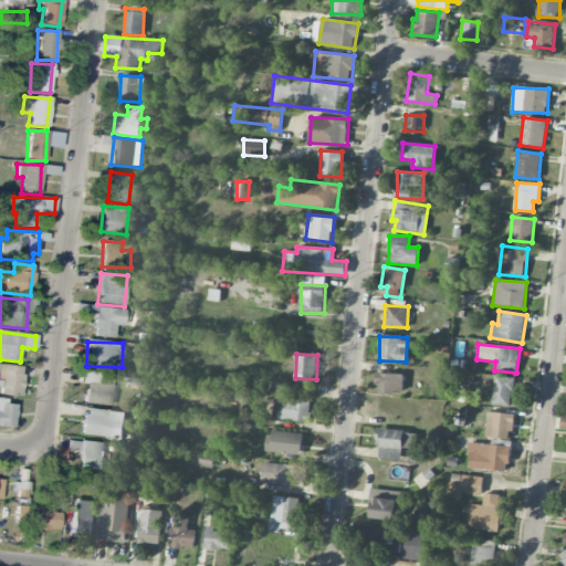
[(0,395),(21,396),(22,366),(0,364),(0,395)]
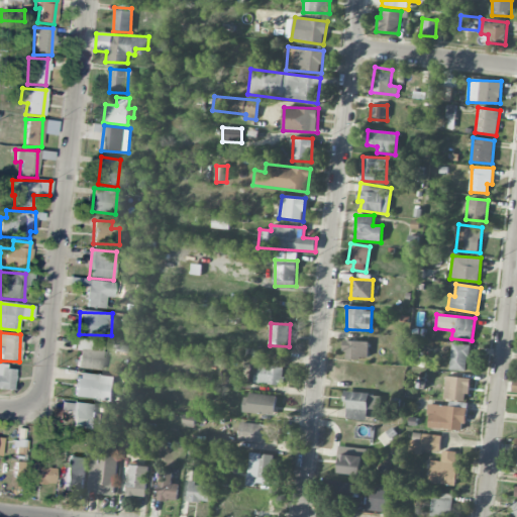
[(90,341),(76,339),(75,350),(78,350),(77,369),(100,371),(102,344),(96,344),(96,351),(89,350),(90,341)]
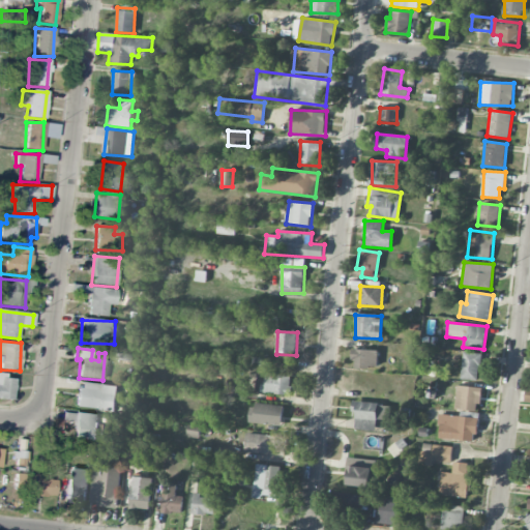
[(378,350),(353,350),(353,366),(378,367),(378,350)]
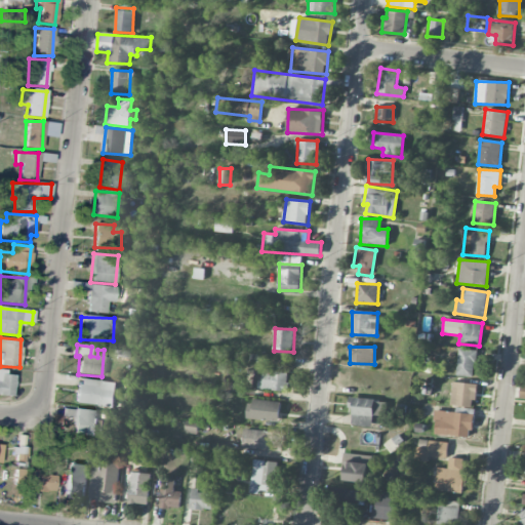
[(475,376),(476,350),(458,350),(457,375),(475,376)]
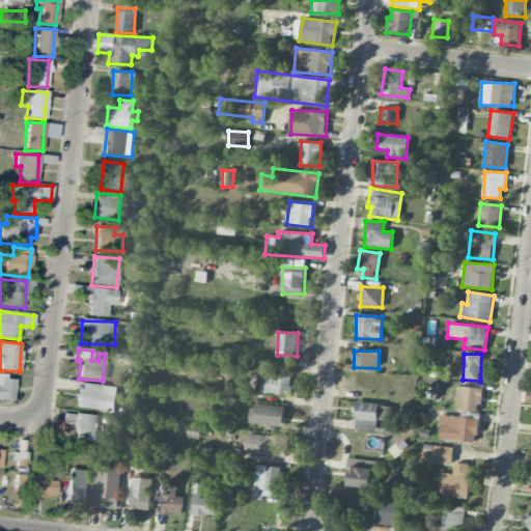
[(0,399),(12,401),(15,381),(5,380),(5,374),(0,373),(0,399)]
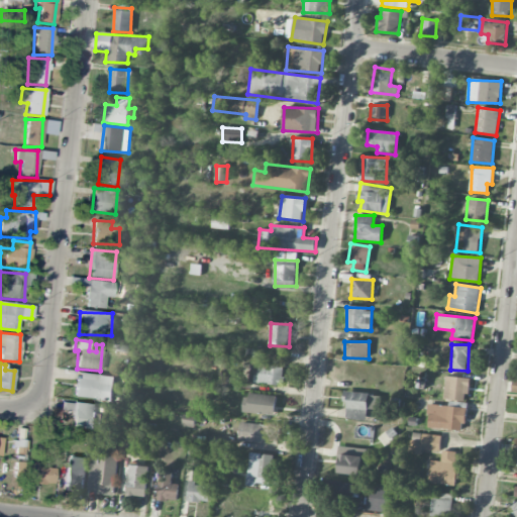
[(249,383),(283,385),(284,366),(250,365),(249,383)]
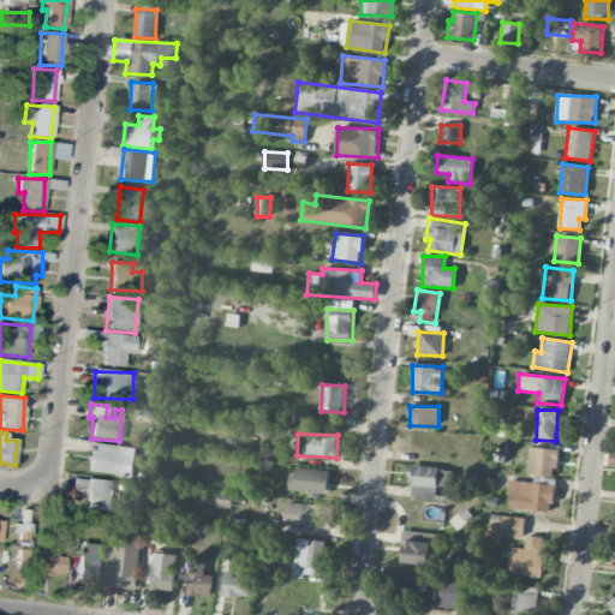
[(136,448),(91,443),(89,472),(133,477),(136,448)]
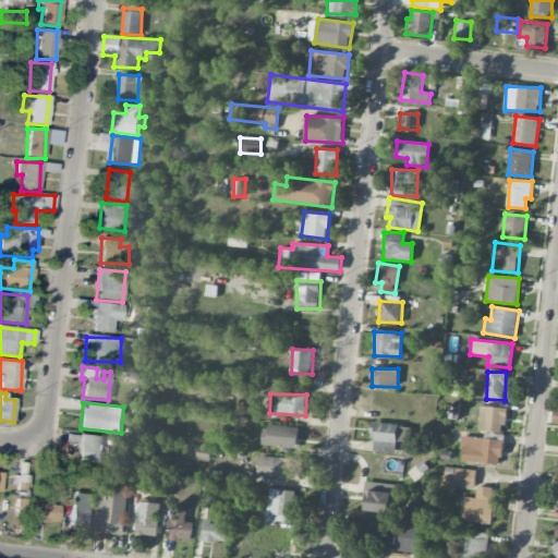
[(505,433),(506,408),(481,407),(480,432),(505,433)]
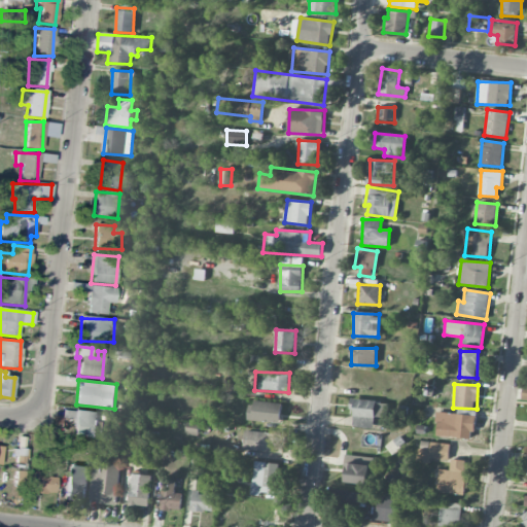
[(279,424),(282,405),(251,399),(248,420),(279,424)]
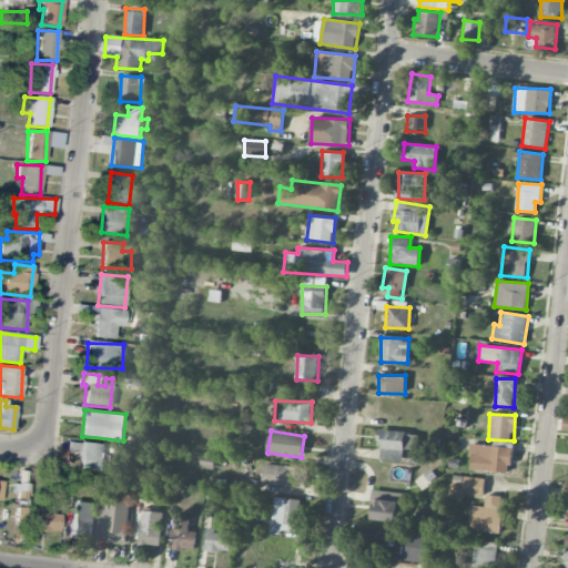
[(381,460),(403,462),(404,449),(419,450),(419,433),(377,432),(377,440),(382,440),(381,460)]
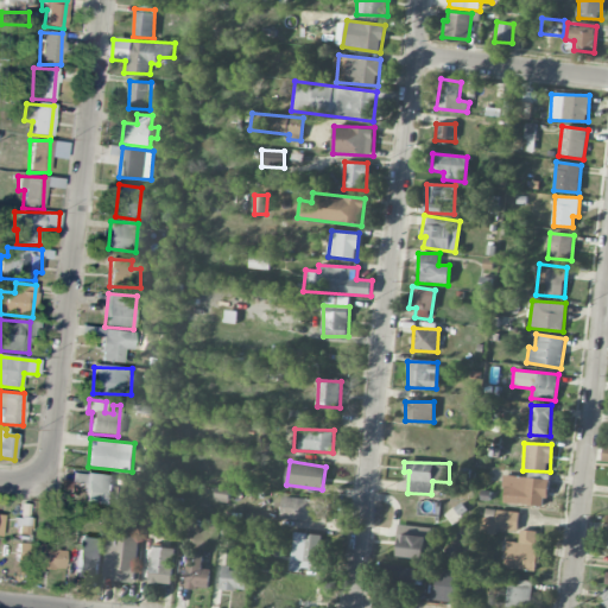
[(82,504),(111,505),(113,476),(84,475),(82,504)]
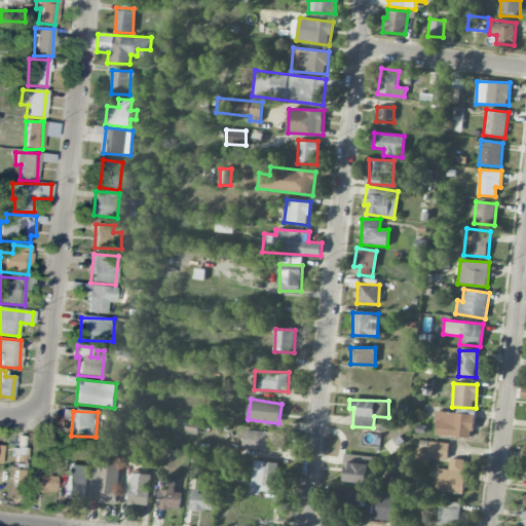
[(436,436),(473,438),(474,414),(437,412),(436,436)]
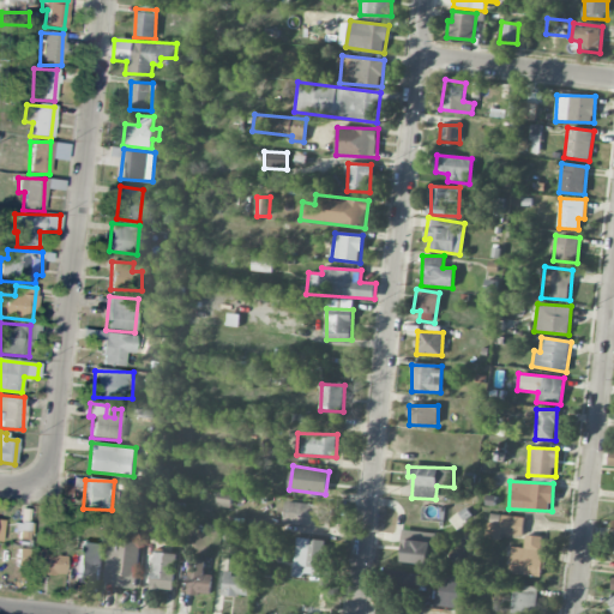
[(283,523),(327,528),(330,506),(286,501),(283,523)]
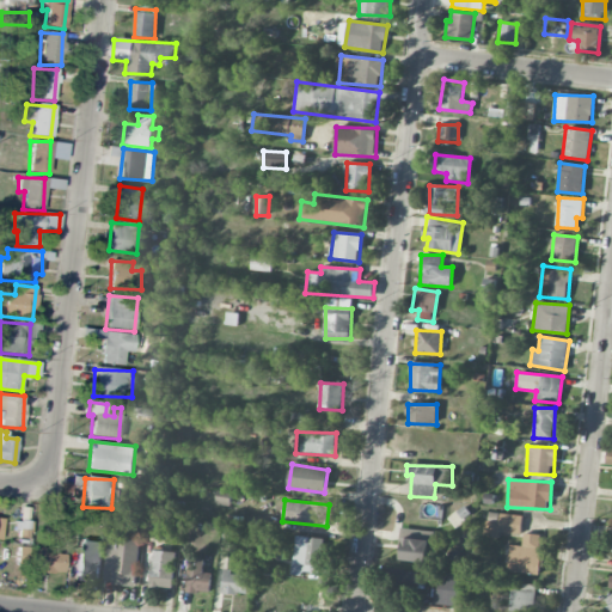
[(487,538),(500,538),(500,533),(521,533),(522,515),(500,514),(499,522),(487,521),(487,538)]
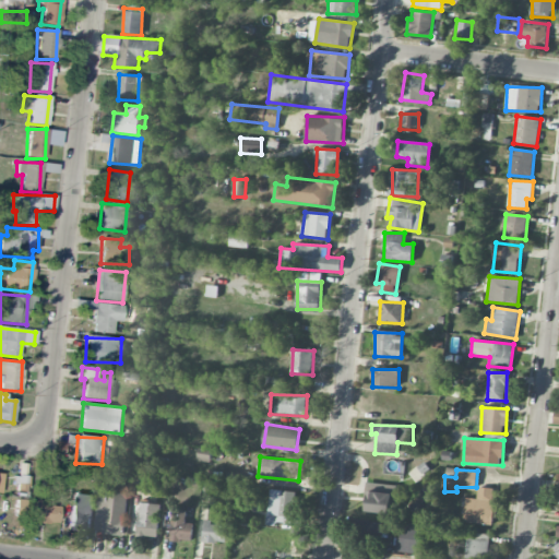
[(392,513),(393,485),(367,484),(366,512),(392,513)]
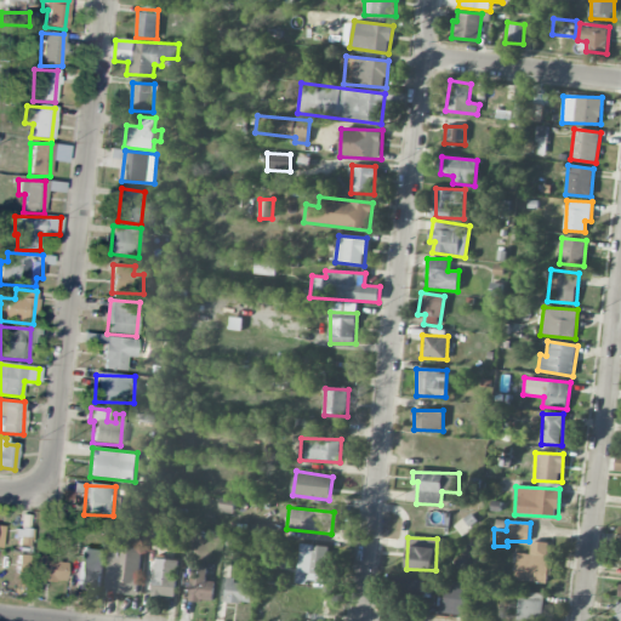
[(517,553),(516,581),(547,582),(548,542),(530,541),(530,554),(517,553)]
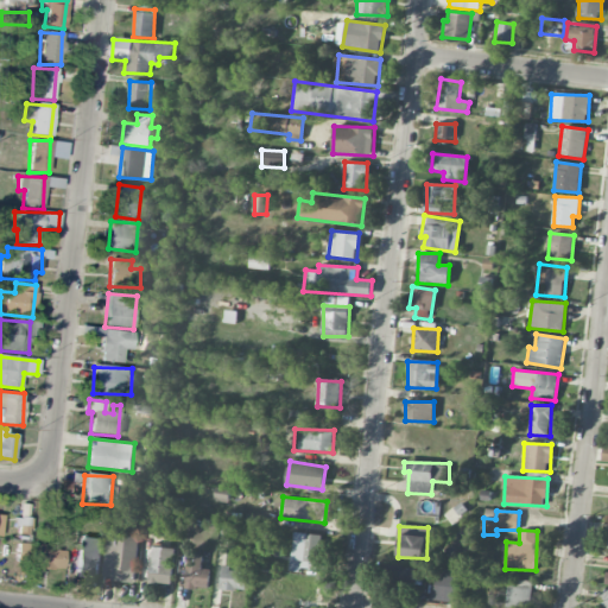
[(322,536),(293,532),(290,569),(317,571),(322,536)]
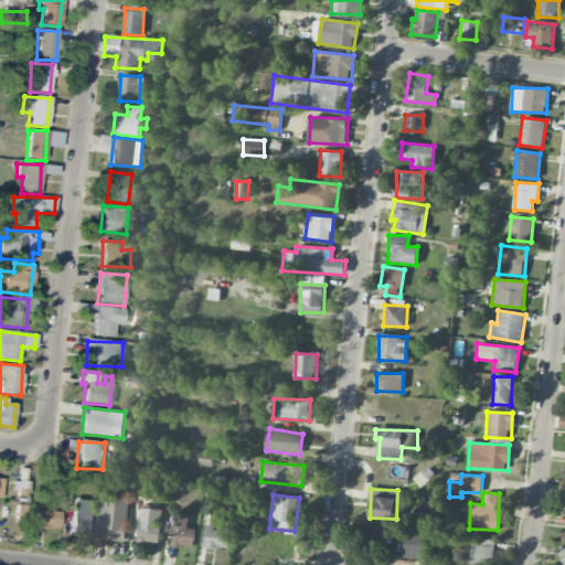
[(97,539),(126,541),(128,498),(99,497),(97,539)]
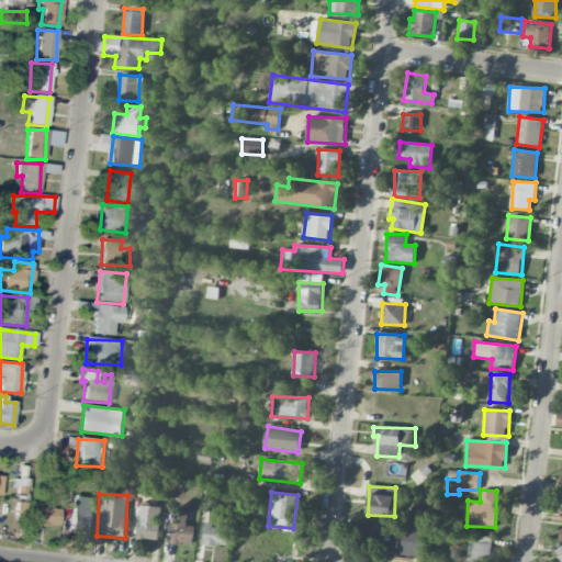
[(93,499),(72,498),(70,532),(92,534),(93,499)]
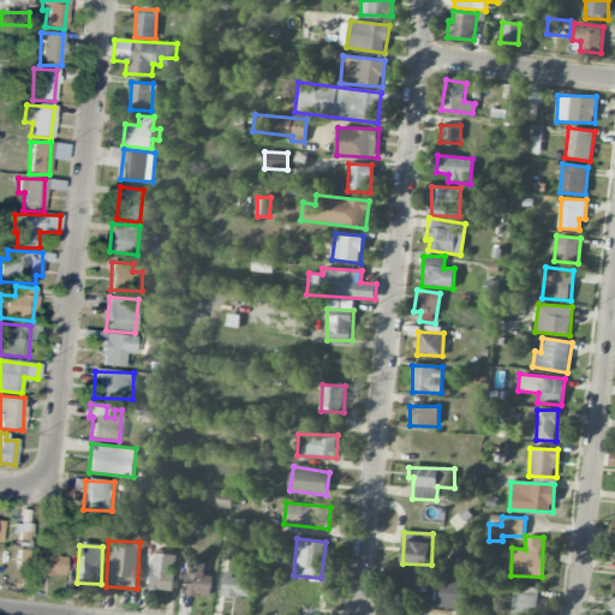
[(64,557),(47,556),(47,553),(31,551),(29,575),(63,577),(64,557)]
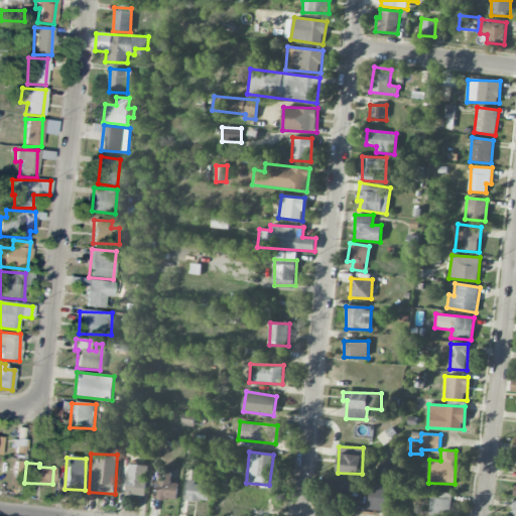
[(146,496),(147,465),(128,465),(127,496),(146,496)]
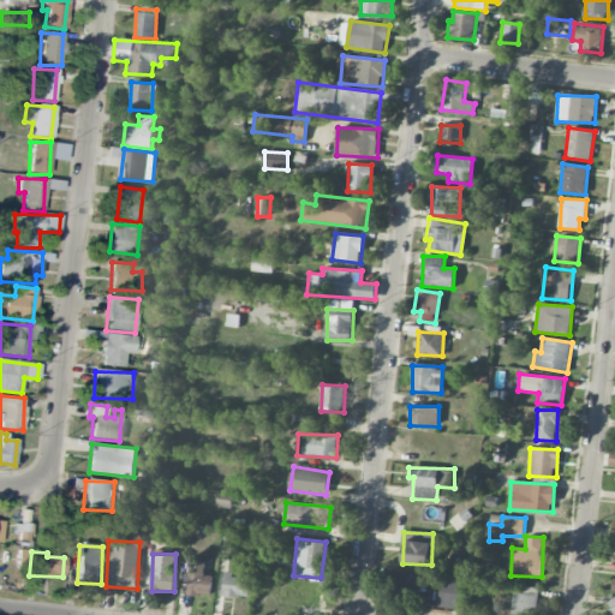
[(214,577),(203,574),(204,565),(192,562),(187,593),(210,597),(214,577)]
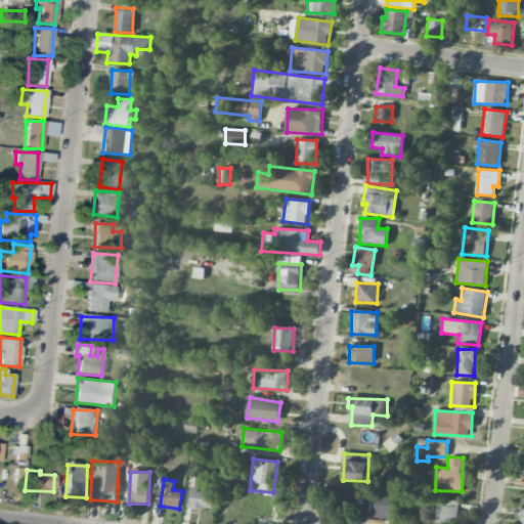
[(345,506),(358,507),(359,490),(346,489),(345,506)]
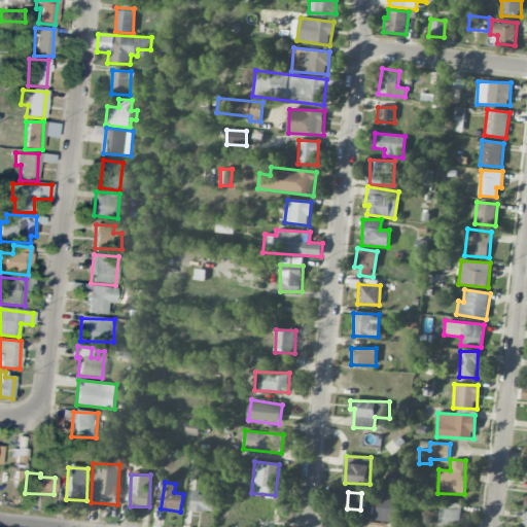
[(214,512),(214,494),(192,493),(191,511),(214,512)]
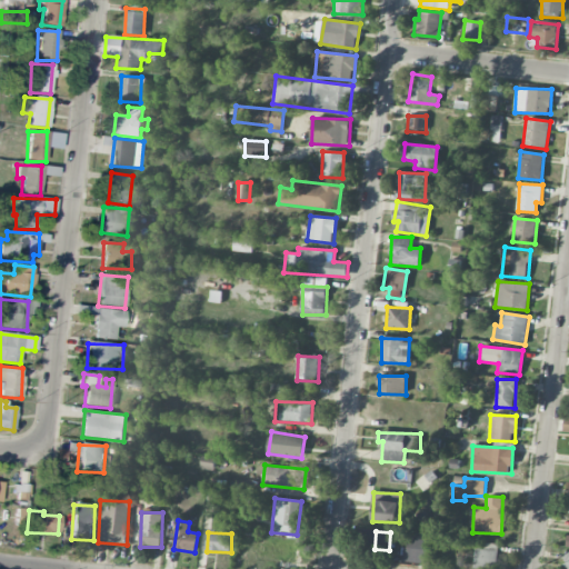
[(403,562),(429,563),(430,533),(410,532),(410,547),(403,546),(403,562)]
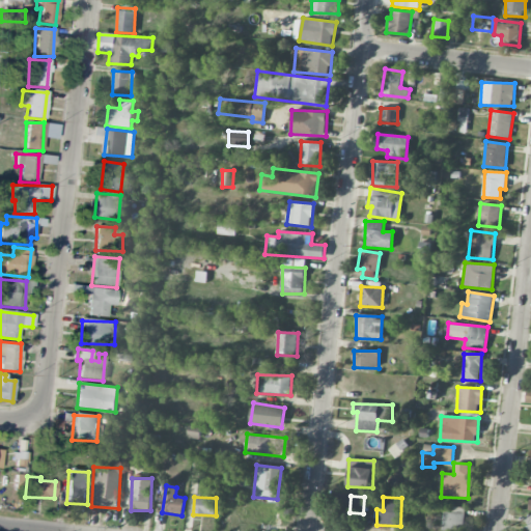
[(464,530),(465,507),(444,506),(443,530),(459,530),(464,530)]
